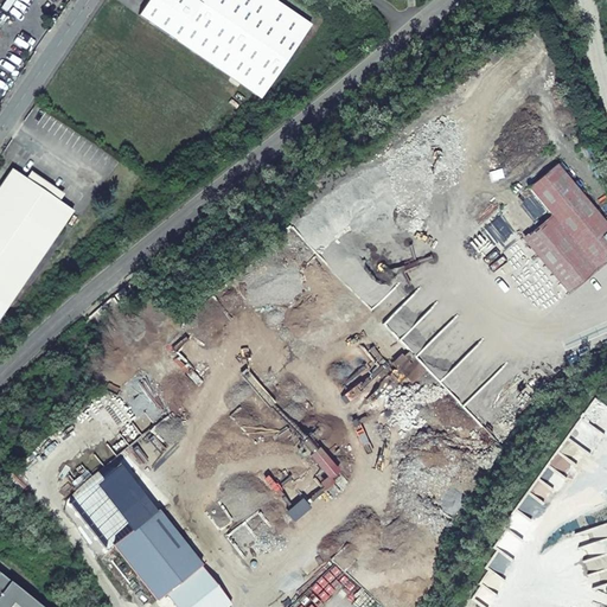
[(0,0),(14,11),(27,7),(32,0),(0,0)]
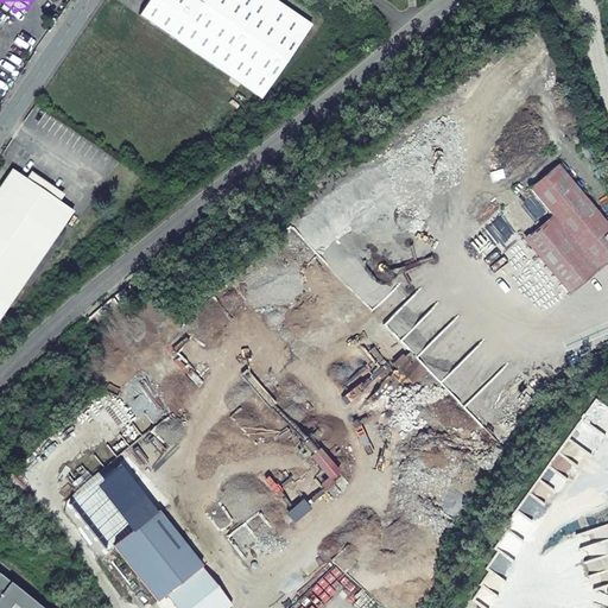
[(149,0),(138,16),(261,99),(311,25),(274,0),(149,0)]
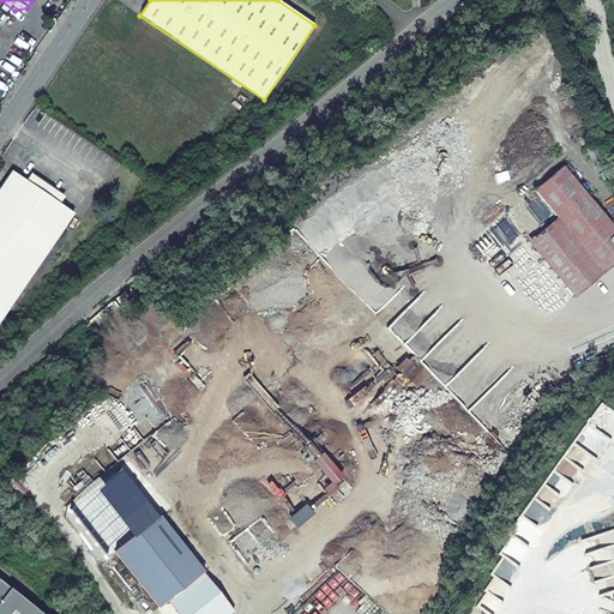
[(485,12),(492,6),(488,1),(481,7),(485,12)]
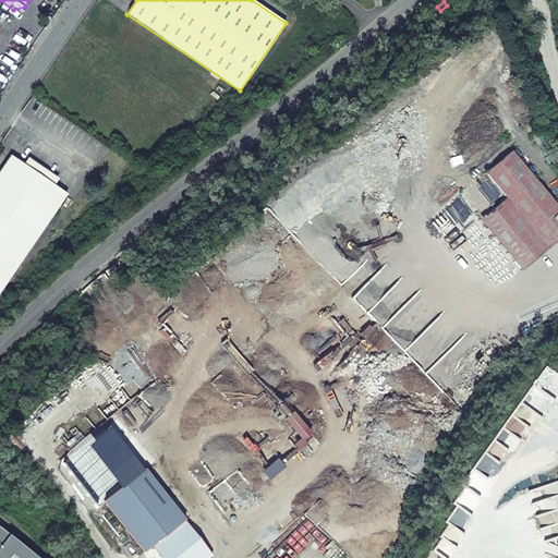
[(469,315),(557,240),(557,207),(511,150),(407,239),(469,315)]
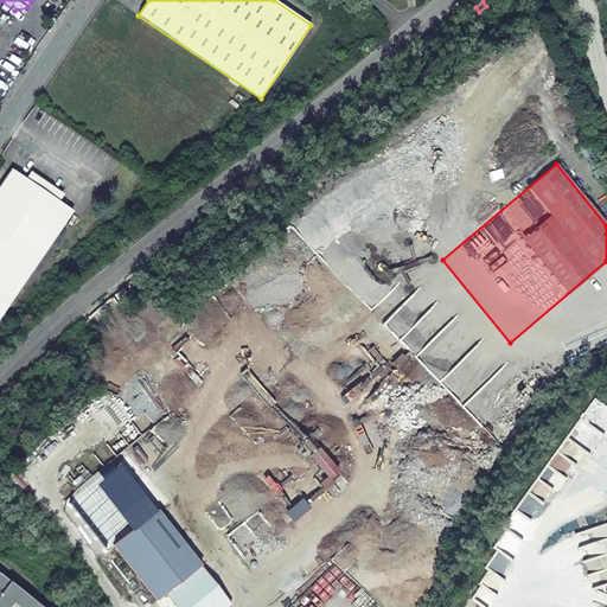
[(0,318),(72,211),(39,189),(11,170),(0,185),(0,318)]
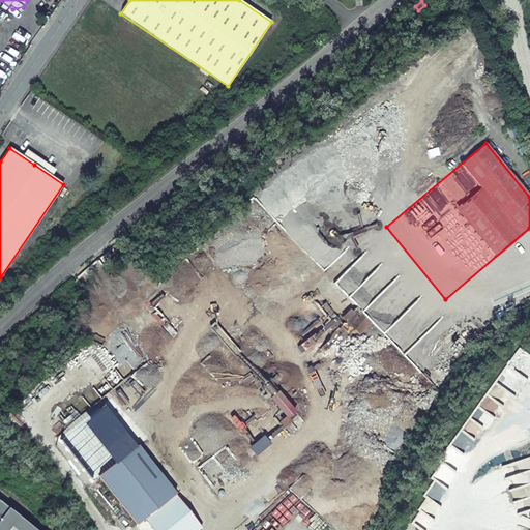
[(175,495),(137,445),(136,446),(97,475),(137,525),(175,495)]
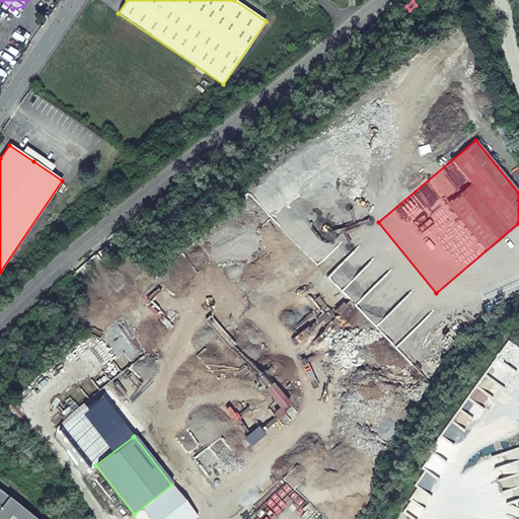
[(142,508),(150,518),(193,518),(196,517),(171,486),(142,508)]
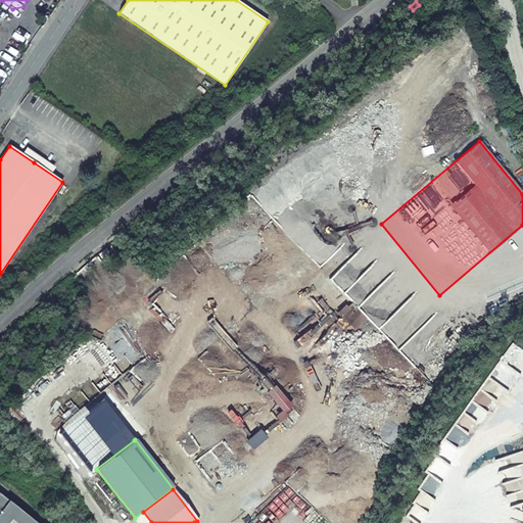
[(36,522),(0,493),(0,522),(36,522)]
